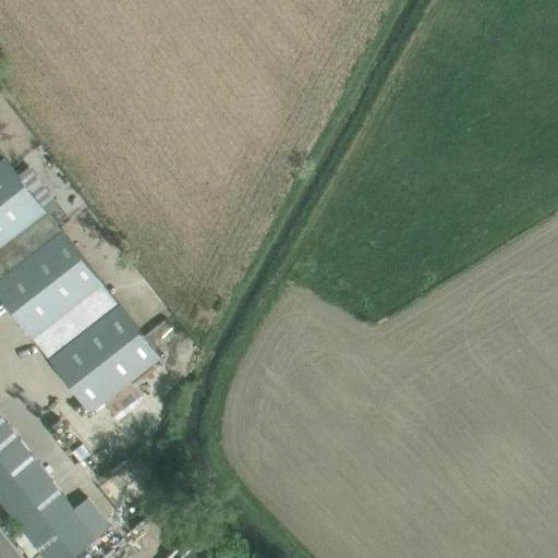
[(160,356),(0,149),(0,293),(92,411),(160,356)]
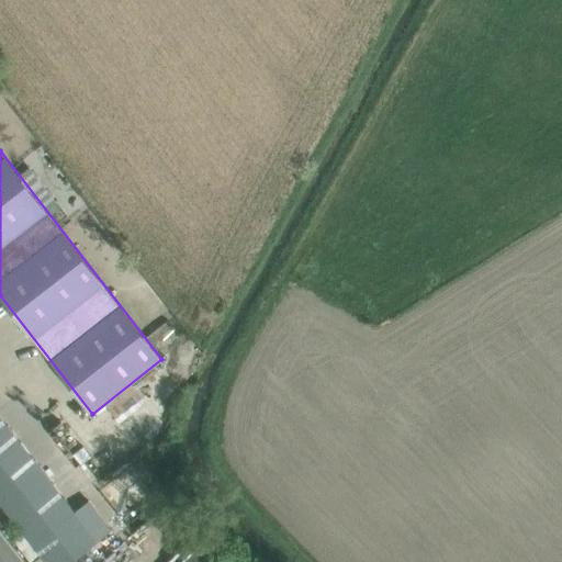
[(0,503),(23,532),(41,555),(45,561),(71,561),(113,530),(90,499),(77,510),(0,412),(0,503)]
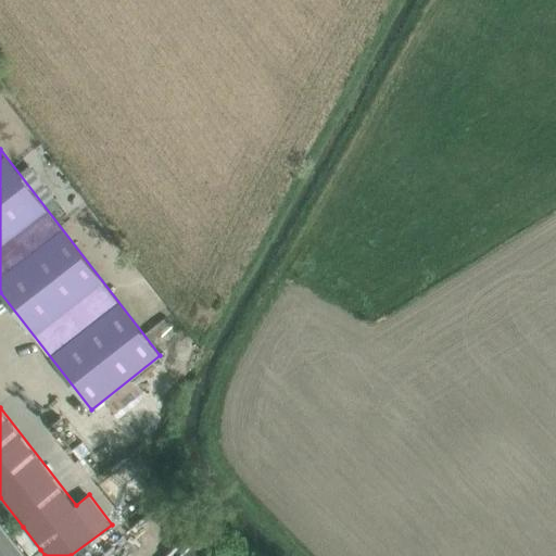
[(121,460),(112,465),(119,483),(129,479),(121,460)]
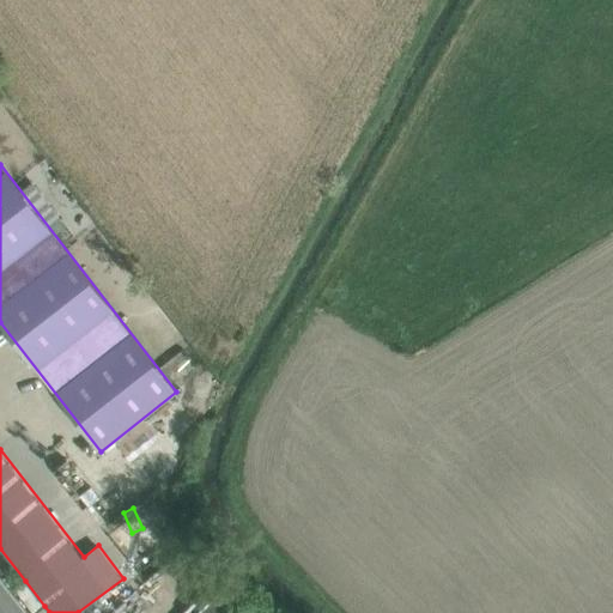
[(34,612),(44,606),(25,581),(12,590),(0,575),(0,612),(34,612)]
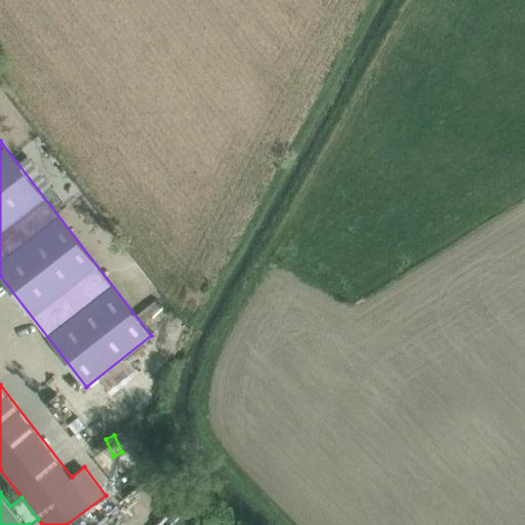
[(199,524),(185,510),(169,524),(199,524)]
